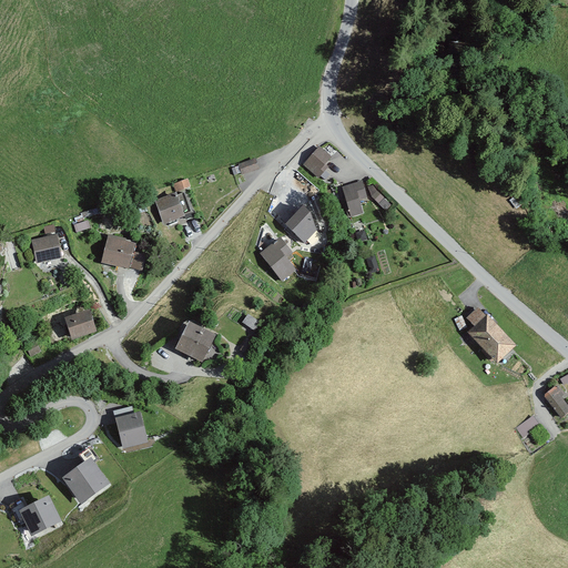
[(331,156),(320,148),(305,164),(318,176),(327,166),(324,164),(331,156)]
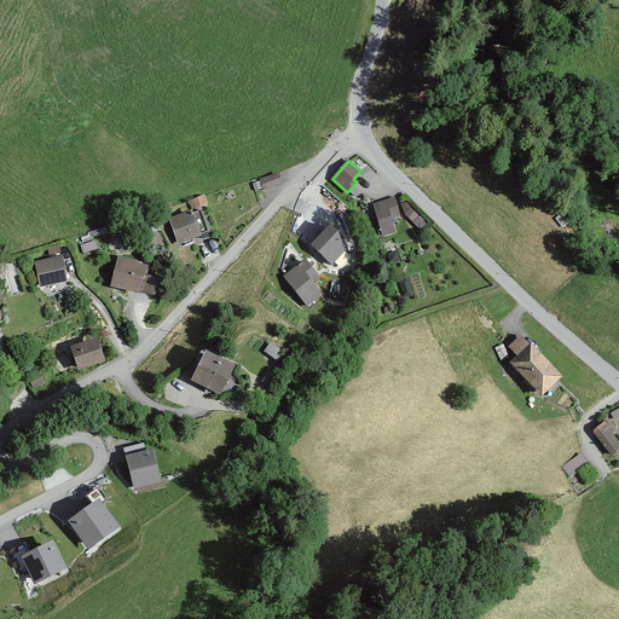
[(278,172),(260,178),(264,189),(282,181),(278,172)]
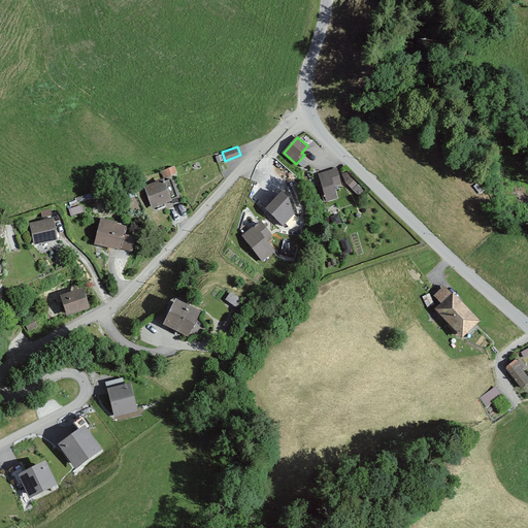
[(336,170),(320,174),(327,200),(337,197),(333,185),(339,183),(336,170)]
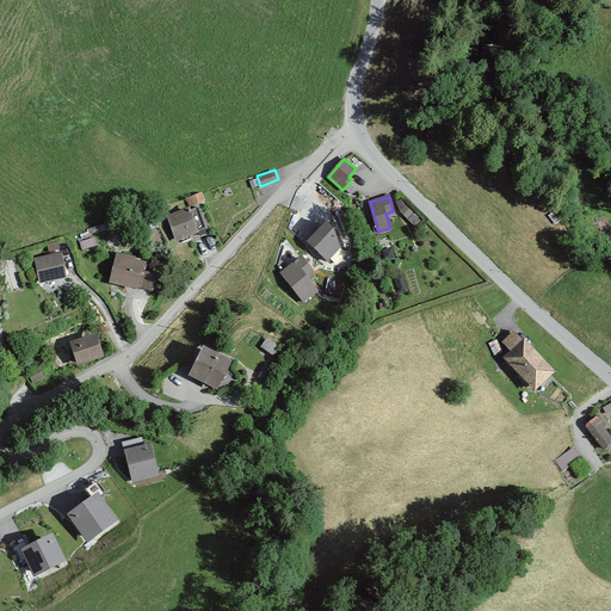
[(195,205),(162,217),(171,241),(203,229),(195,205)]
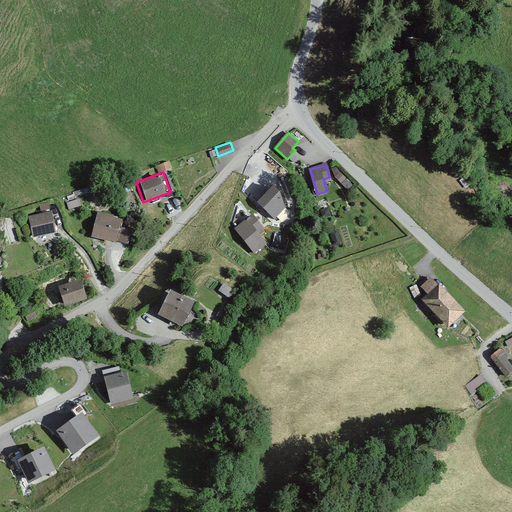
[(279,192),(274,187),(260,202),(275,216),(284,207),(279,192)]
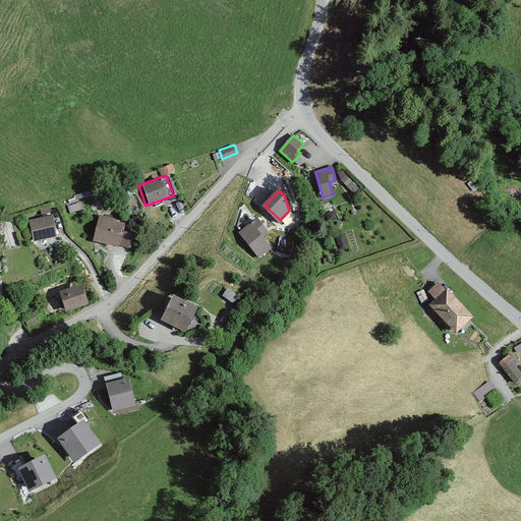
[(51,218),(32,221),(36,239),(54,235),(51,218)]
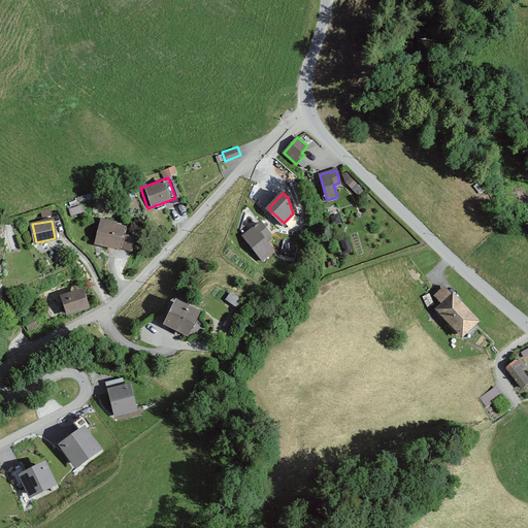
[(128,227),(101,221),(95,245),(122,252),(128,227)]
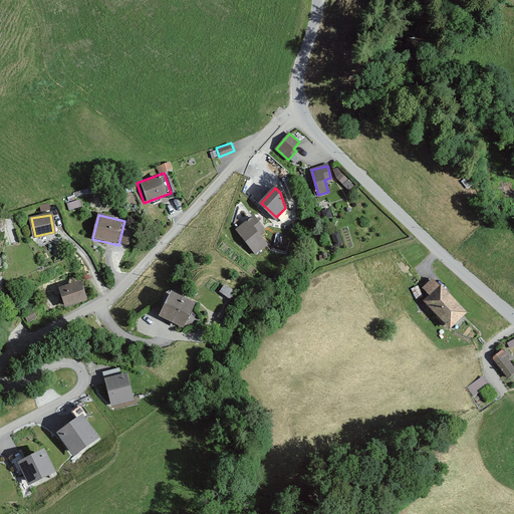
[(254,217),(238,229),(255,252),(266,243),(258,233),(263,229),(254,217)]
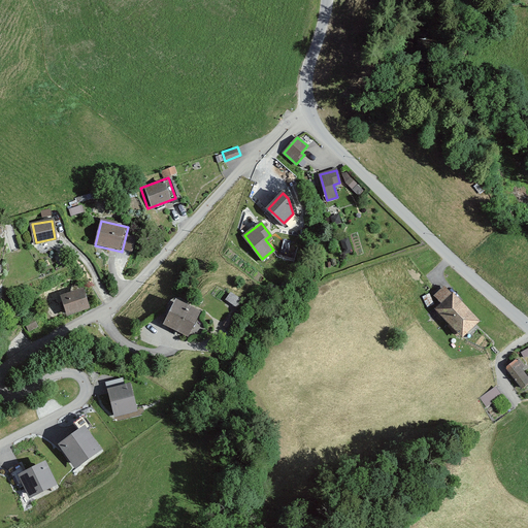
[(443,303),(437,308),(462,335),(477,321),(446,288),(436,296),(443,303)]
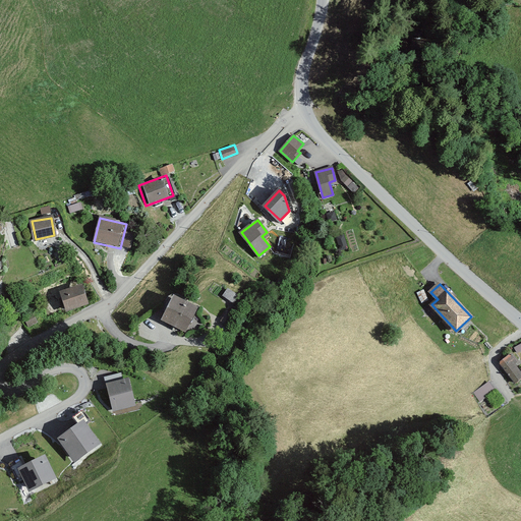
[(81,285),(62,292),(68,309),(88,302),(81,285)]
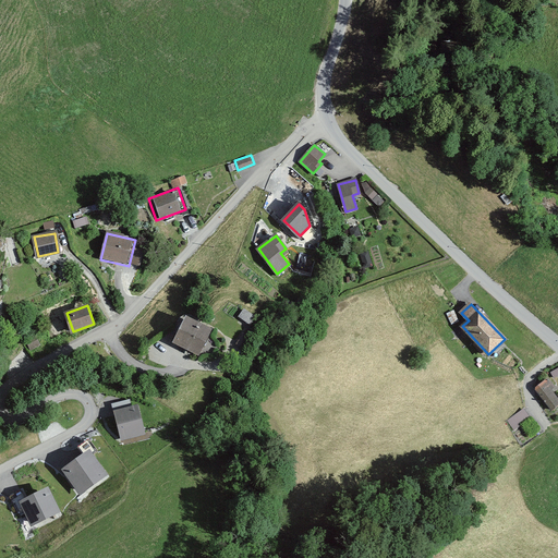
[(210,329),(187,317),(174,342),(198,353),(210,329)]
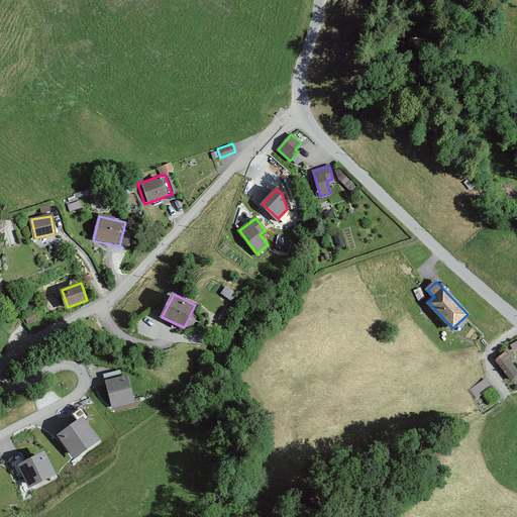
[(506,352),(497,359),(511,379),(516,374),(516,370),(510,362),(512,359),(506,352)]
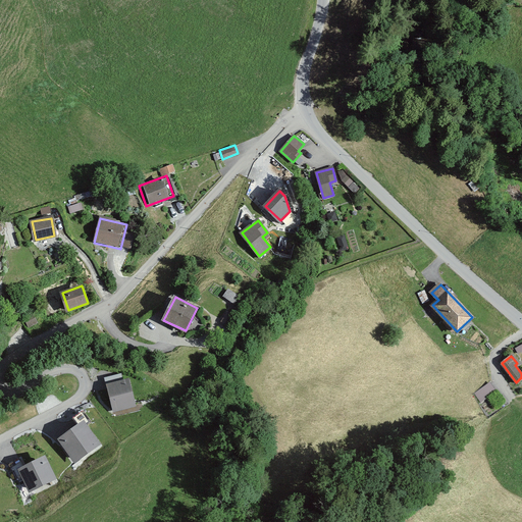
[(135,406),(127,381),(107,386),(113,411),(135,406)]
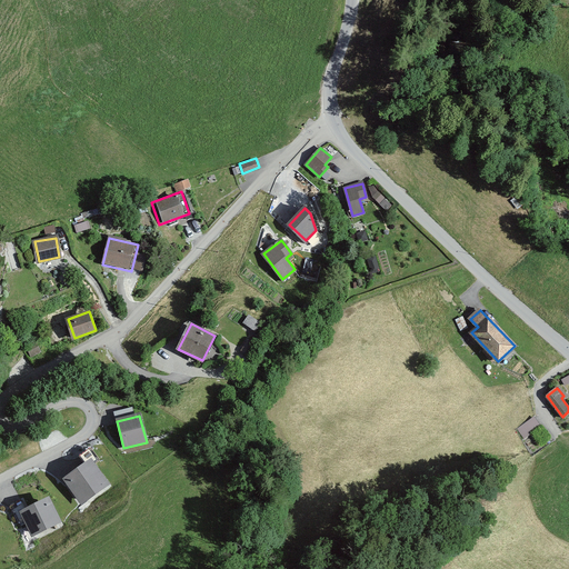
[(540,427),(533,418),(518,429),(525,438),(540,427)]
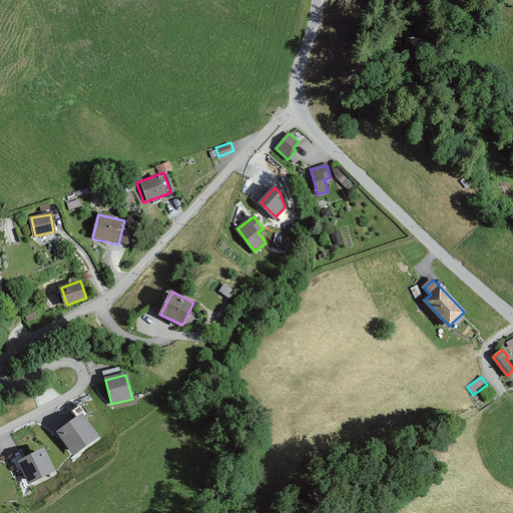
[(97,437),(81,416),(59,432),(74,453),(97,437)]
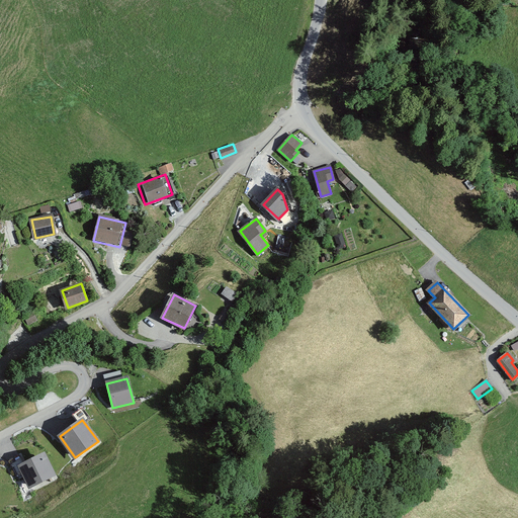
[(54,476),(44,454),(20,466),(30,487),(54,476)]
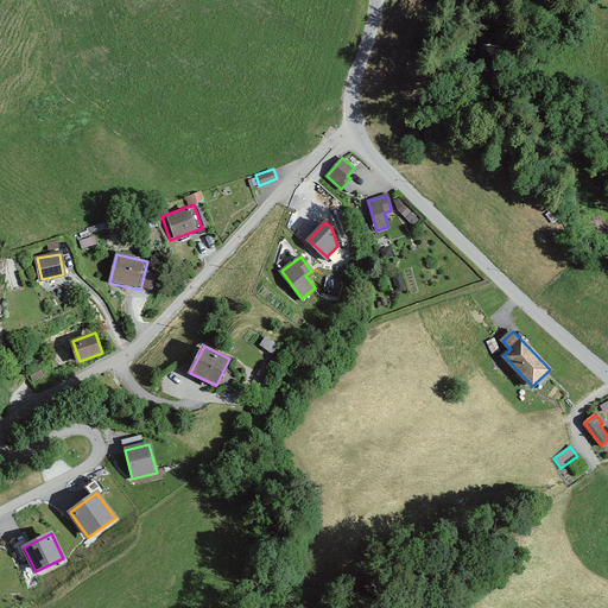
All buildings are outlined.
